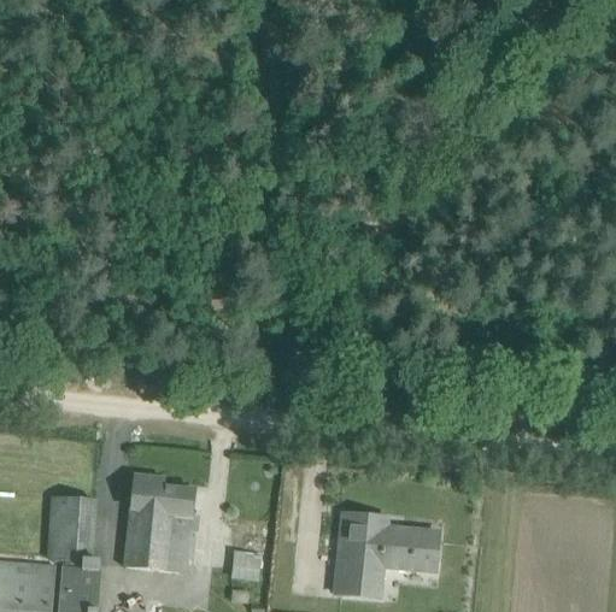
[(163,476),(134,472),(124,564),(183,571),(189,525),(195,529),(198,513),(192,512),(194,487),(163,483),(163,476)]
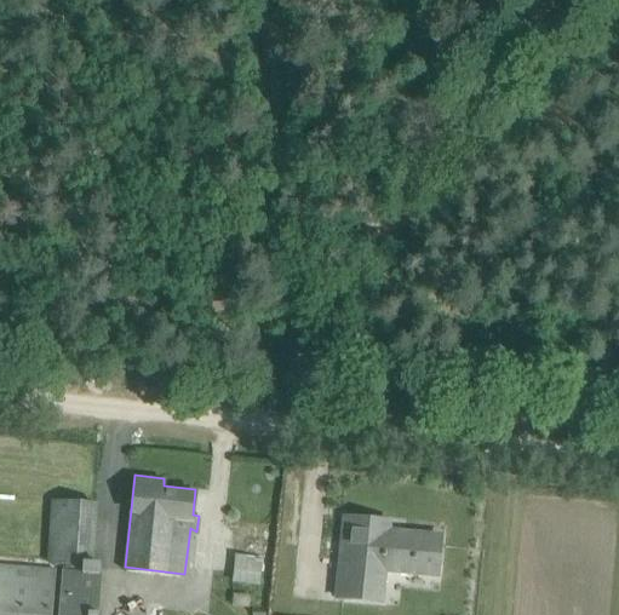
[(96,614),(101,570),(90,569),(95,500),(52,496),(47,558),(82,561),(81,567),(62,565),(57,614),(96,614)]
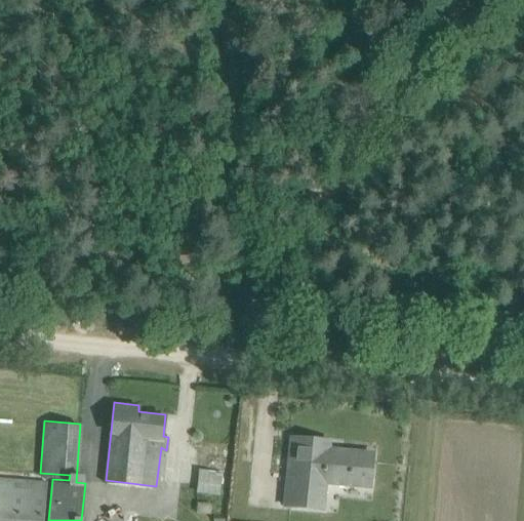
[(328,438),(291,435),(285,503),(322,506),(324,479),(369,483),(372,451),(328,446),(328,438)]
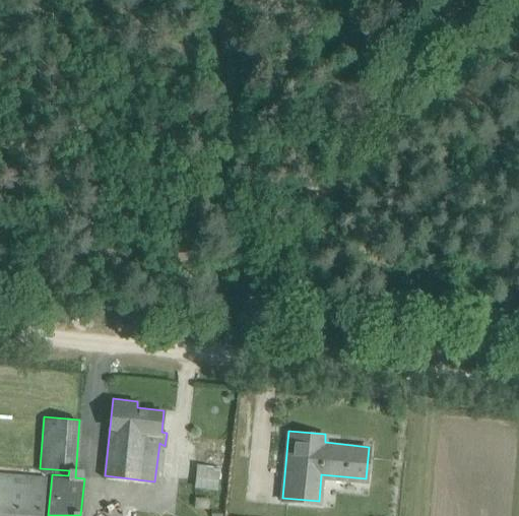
[(195,486),(217,488),(222,446),(199,443),(195,486)]
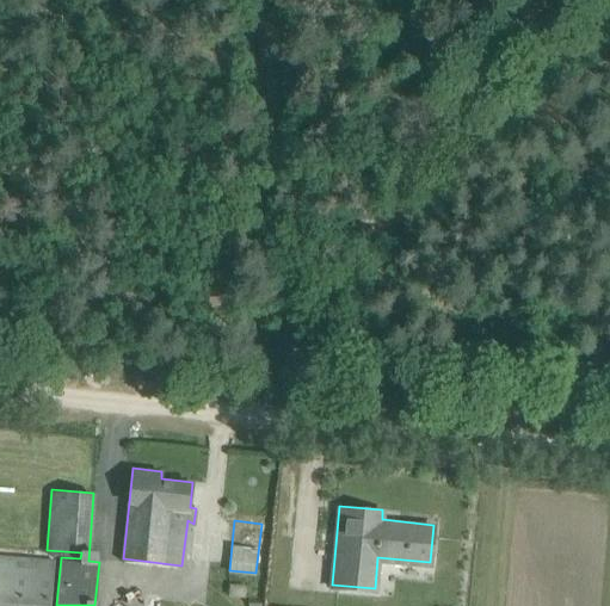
[(0,605),(49,605),(54,558),(0,554),(0,605)]
